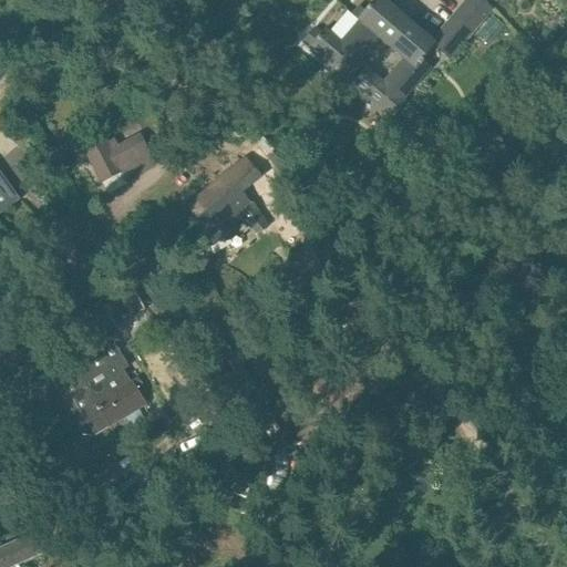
[(413,23),(397,9),(384,0),(374,0),(366,11),(360,7),(352,14),(348,11),(330,32),(326,29),(321,33),(316,28),(302,42),(303,43),(302,44),(348,84),(366,61),(363,59),(382,35),(394,47),(413,23)]
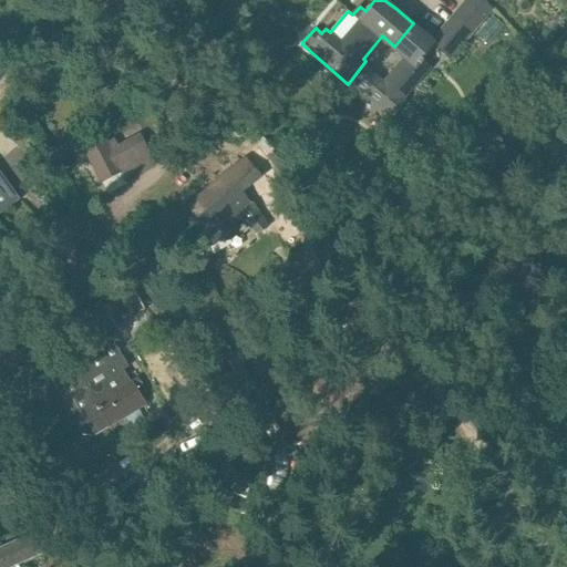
[(481,0),(466,0),(452,18),(472,34),(493,11),(481,0)]
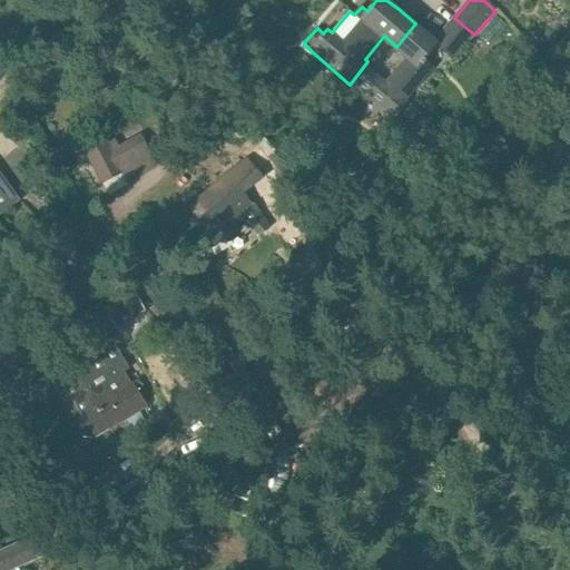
[(443,40),(438,48),(453,59),(474,35),(454,18),(438,37),(443,40)]
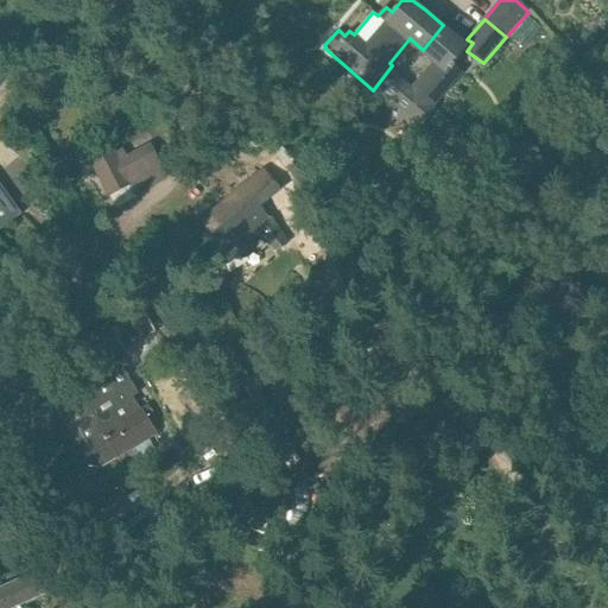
[(394,71),(378,90),(422,127),(436,107),(435,106),(463,71),(454,63),(468,46),(449,30),(443,25),(423,50),(435,59),(412,87),(394,71)]
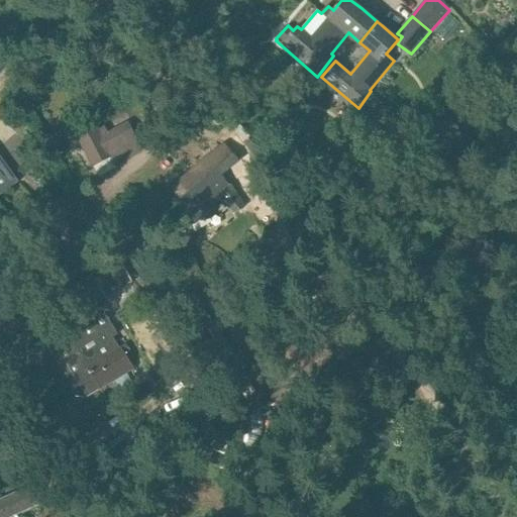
[(116,165),(142,149),(128,123),(108,134),(104,127),(98,130),(97,128),(79,138),(94,166),(99,176),(117,167),(116,165)]
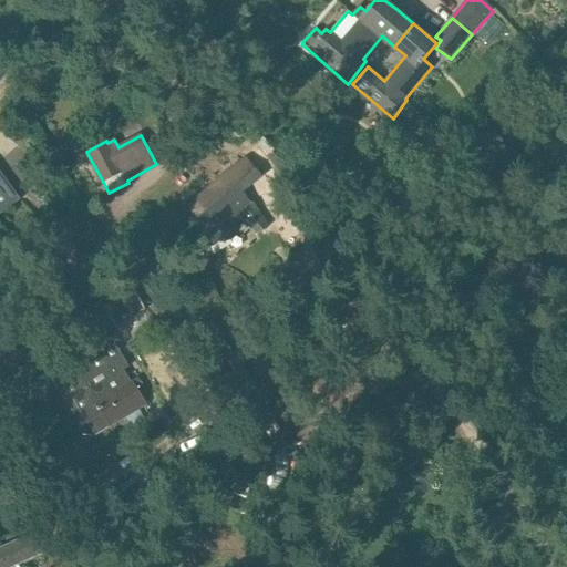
[(214,244),(246,218),(253,227),(263,219),(243,192),(260,177),(246,158),(189,204),(209,228),(205,232),(214,244)]
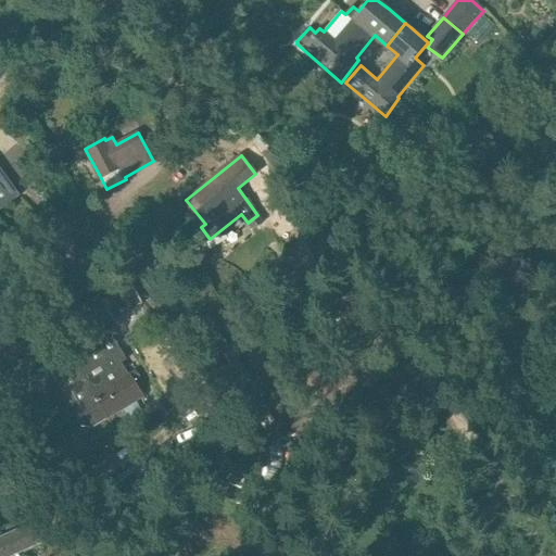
[(0,209),(20,196),(3,172),(0,167),(0,209)]
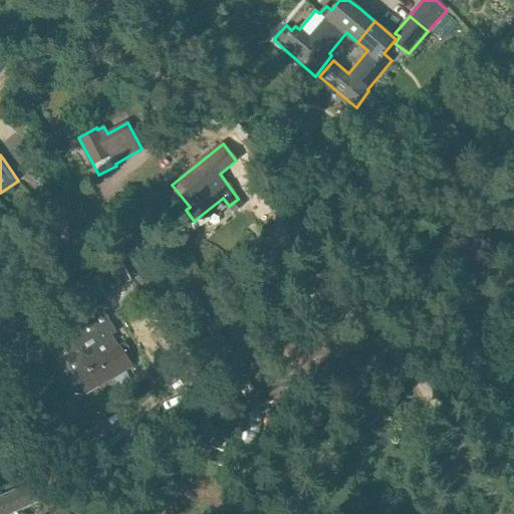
[(143,217),(129,194),(87,219),(98,238),(114,228),(117,233),(143,217)]
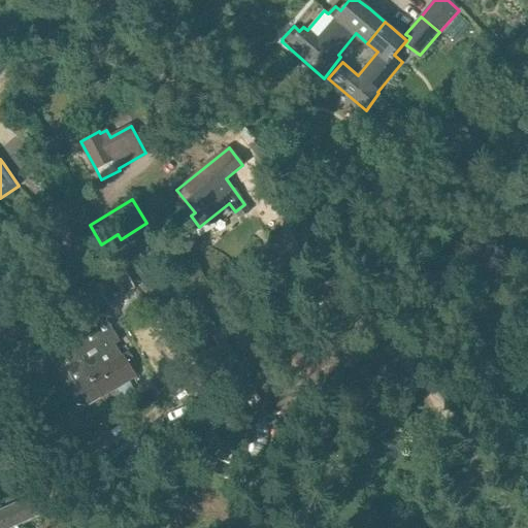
[(95,285),(104,301),(135,286),(126,268),(95,285)]
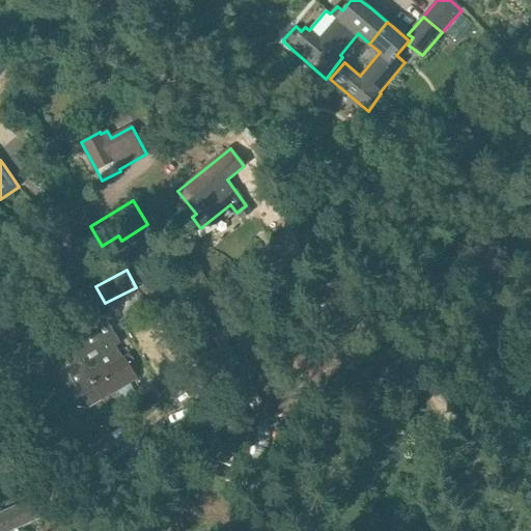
[(64,326),(70,336),(47,351),(55,365),(54,366),(59,374),(61,373),(76,398),(81,396),(89,408),(136,380),(116,346),(121,342),(104,314),(88,325),(82,315),(64,326)]
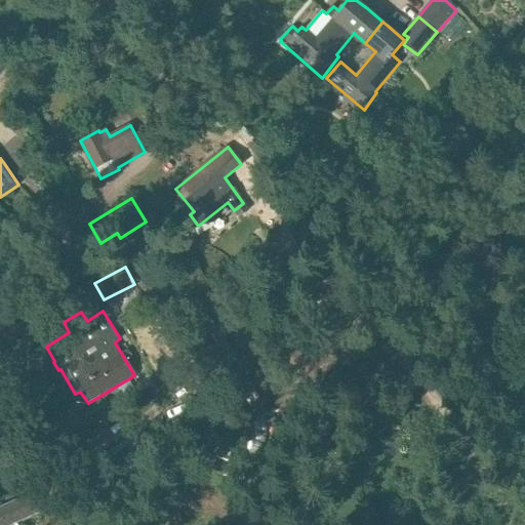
[(0,524),(8,524),(39,512),(32,495),(0,509),(0,524)]
